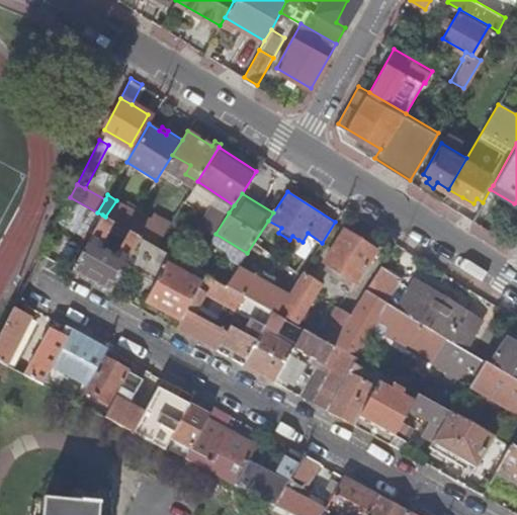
[(70,197),(59,220),(91,236),(102,215),(97,212),(70,197)]
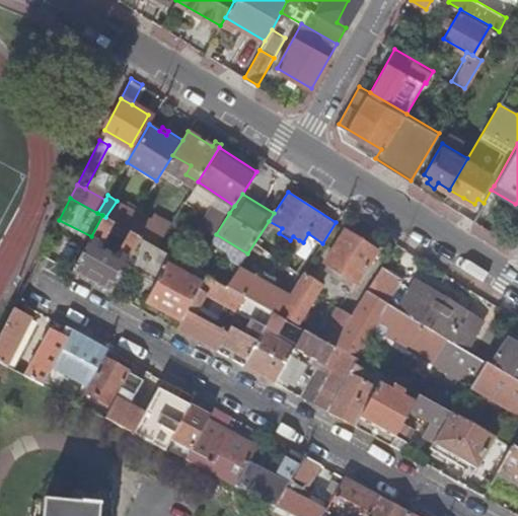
[(117,201),(105,217),(113,221),(126,229),(136,213),(117,201)]
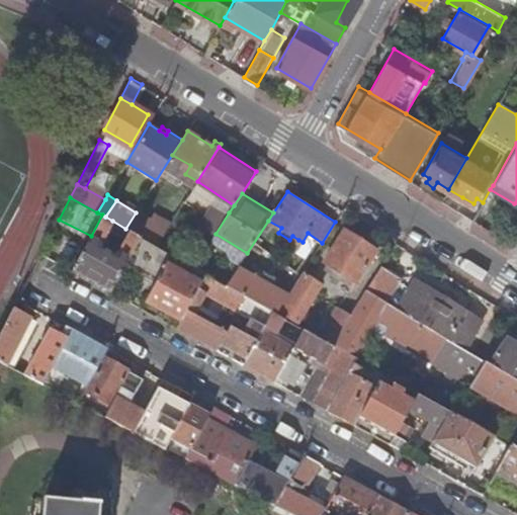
[(199,224),(216,234),(229,212),(213,202),(199,224)]
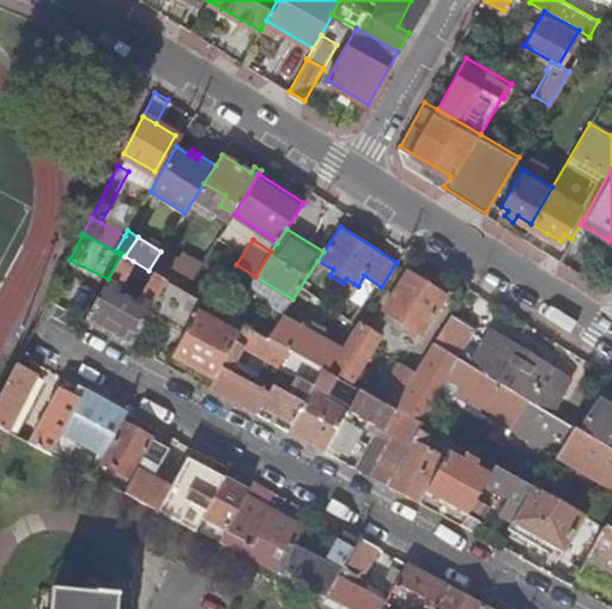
[(108,279),(86,320),(131,345),(150,310),(167,280),(149,270),(146,276),(151,279),(140,298),(132,300),(122,294),(120,286),(133,261),(125,256),(121,254),(108,279)]
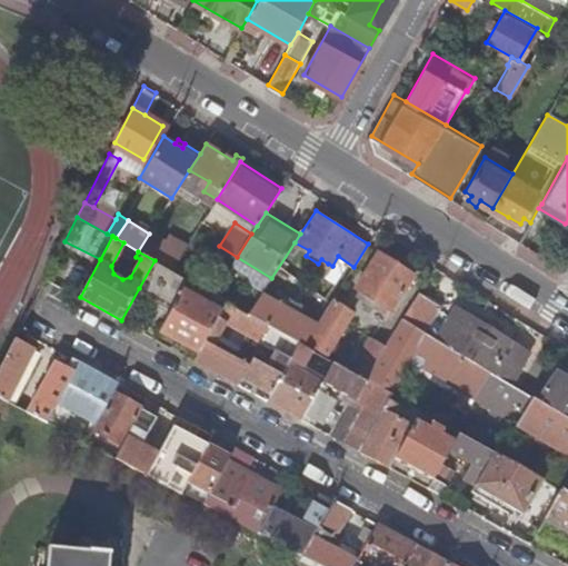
[(378,251),(356,287),(387,307),(384,313),(389,315),(414,275),(378,251)]
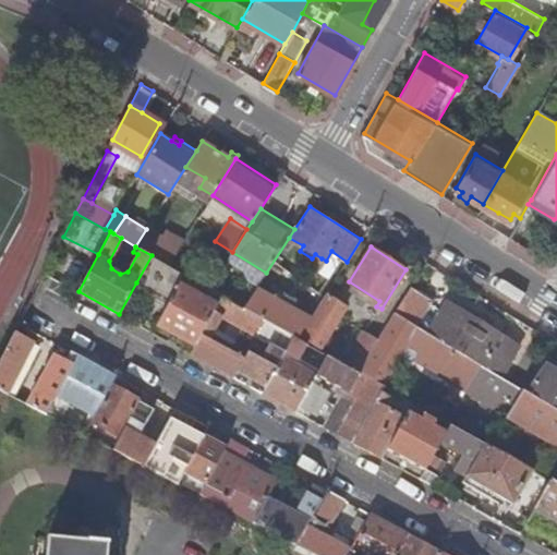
[(319,263),(322,258),(315,254),(312,258),(319,263)]
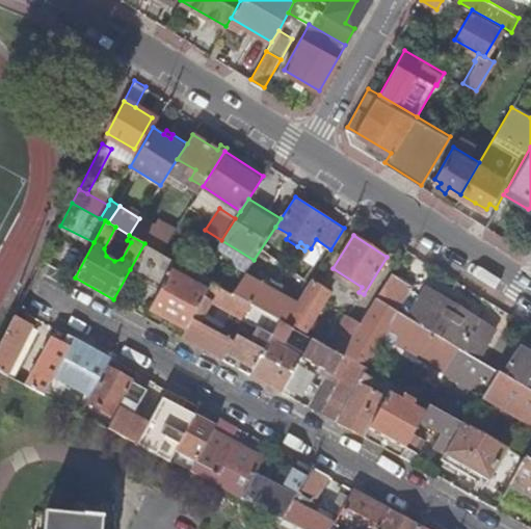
[(144,243),(130,269),(161,287),(176,261),(161,253),(144,243)]
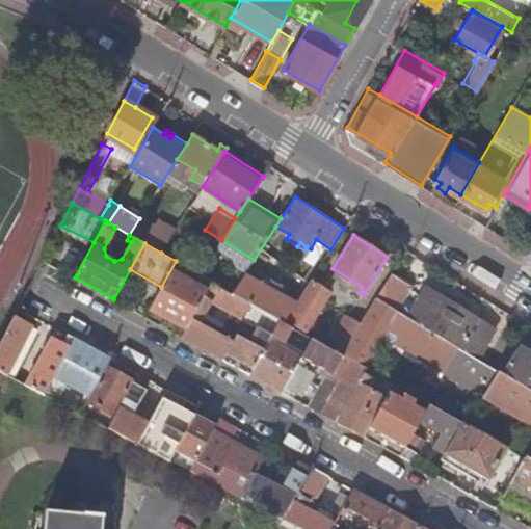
[(161,287),(151,307),(187,326),(212,282),(200,274),(176,261),(161,287)]
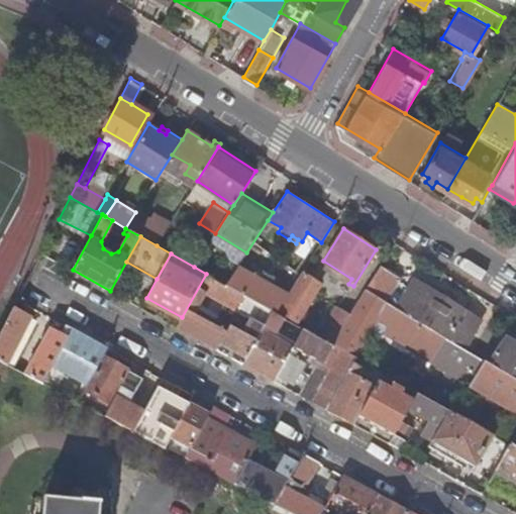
[(380,265),(366,289),(386,301),(401,277),(380,265)]
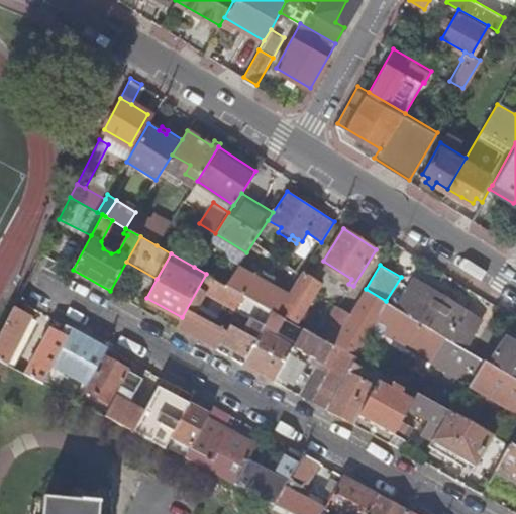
[(272,310),(276,313),(289,294),(238,266),(226,285),(245,296),(272,310)]
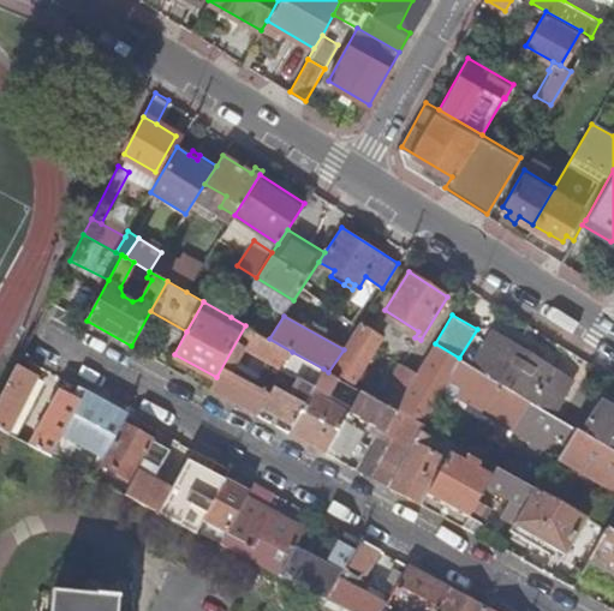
[(364,323),(334,370),(352,381),(382,335),(364,323)]
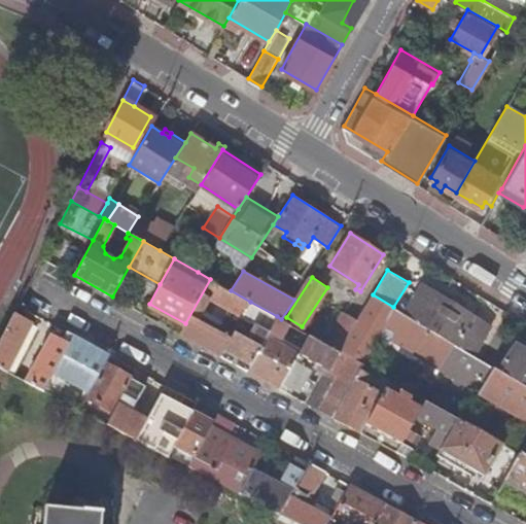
[(242,316),(250,302),(231,290),(210,279),(185,323),(180,333),(220,355),(224,348),(235,330),(242,316)]
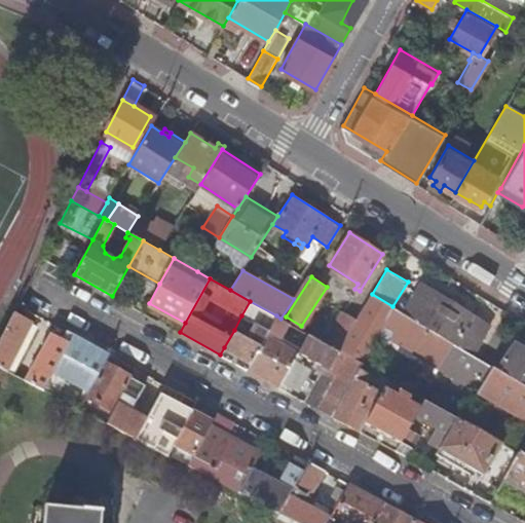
[(421,283),(404,313),(407,314),(418,322),(454,342),(473,353),(492,325),(421,283)]
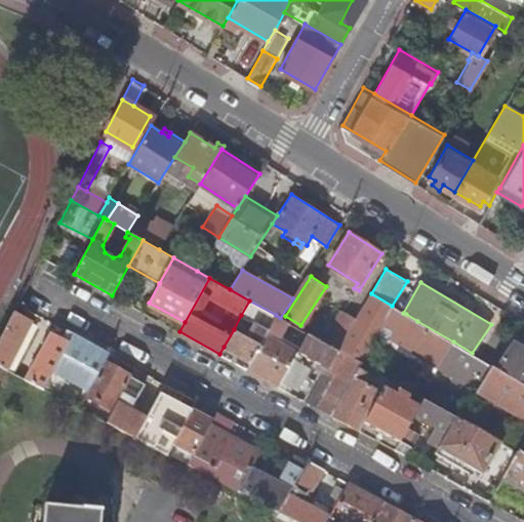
[(356,318),(337,350),(359,361),(380,324),(393,331),(389,338),(465,383),(466,379),(478,387),(477,390),(523,416),(523,383),(521,382),(495,367),(472,353),(453,342),(417,321),(406,314),(403,313),(392,306),(371,293),(356,318)]
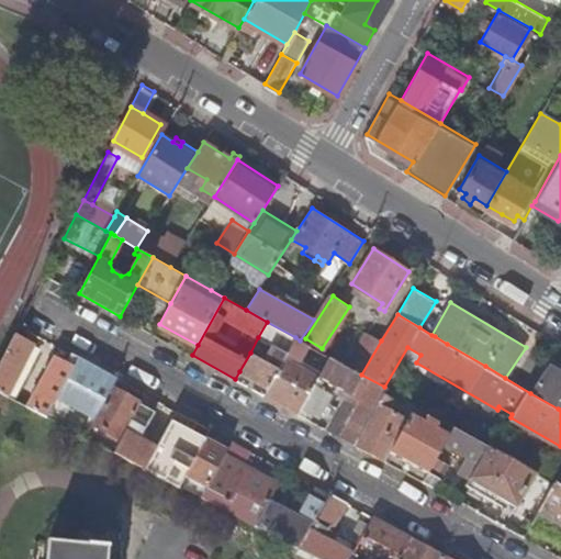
[(287,354),(295,337),(267,322),(258,337),(287,354)]
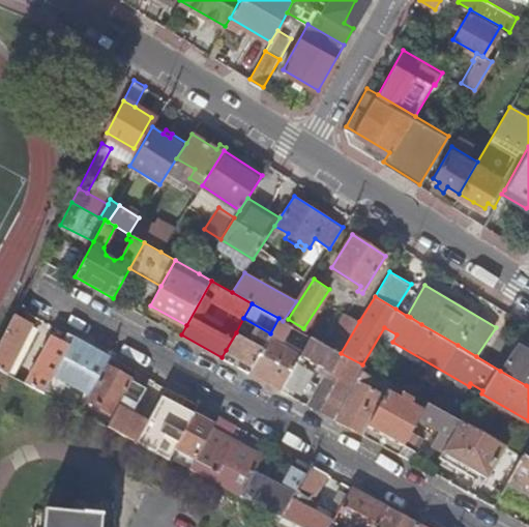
[(19,305),(0,341),(0,368),(7,373),(33,324),(22,318),(27,310),(19,305)]
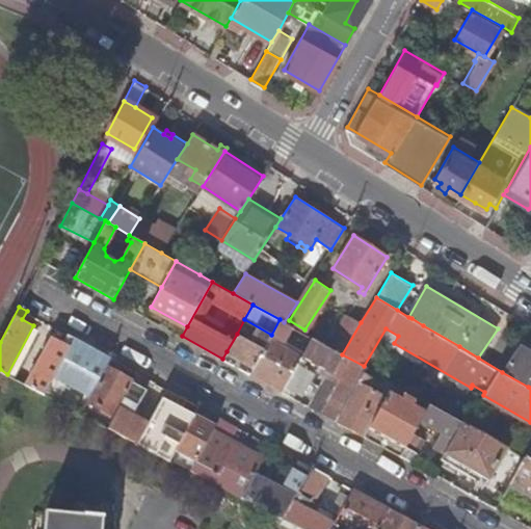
[(339,352),(342,354),(361,322),(347,314),(340,325),(326,346),(339,352)]
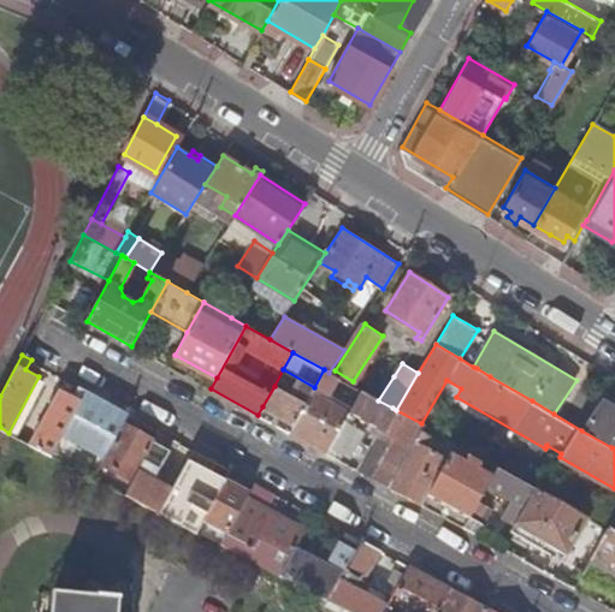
[(325,400),(337,376),(329,373),(324,369),(314,387),(306,403),(294,423),(290,432),(326,452),(348,413),(325,400)]
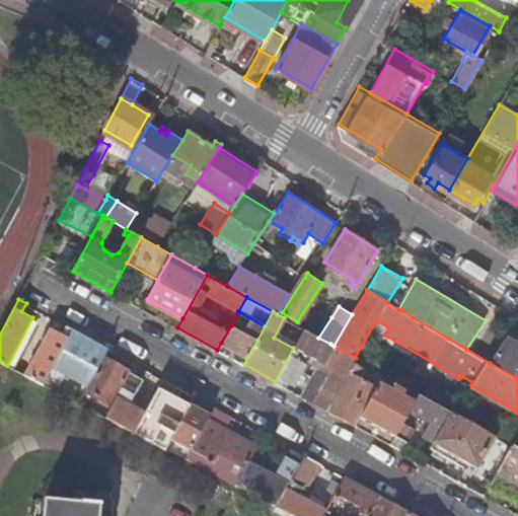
[(318,338),(331,317),(321,311),(308,332),(318,338)]
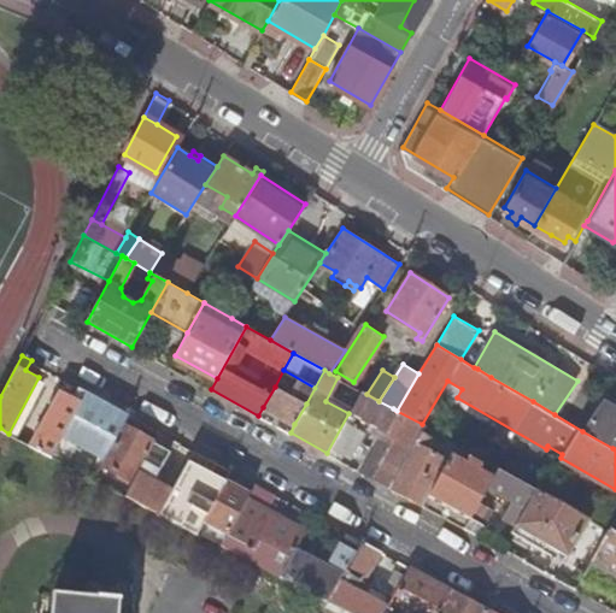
[(27,435),(23,441),(51,455),(58,441),(62,434),(86,390),(78,385),(72,396),(60,390),(35,438),(27,435)]
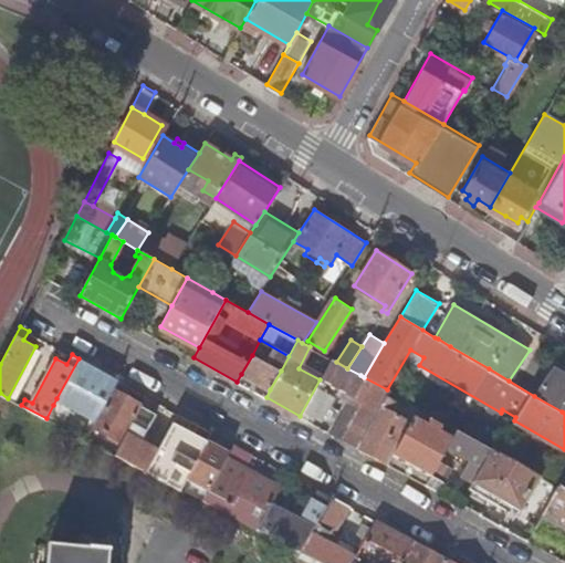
[(270,389),(281,371),(252,355),(241,374),(270,389)]
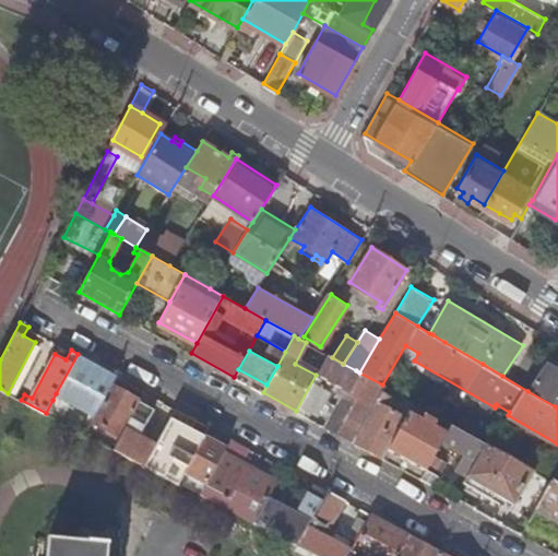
[(52,400),(46,413),(60,420),(70,401),(83,407),(90,412),(95,414),(116,375),(78,354),(56,393),(52,400)]
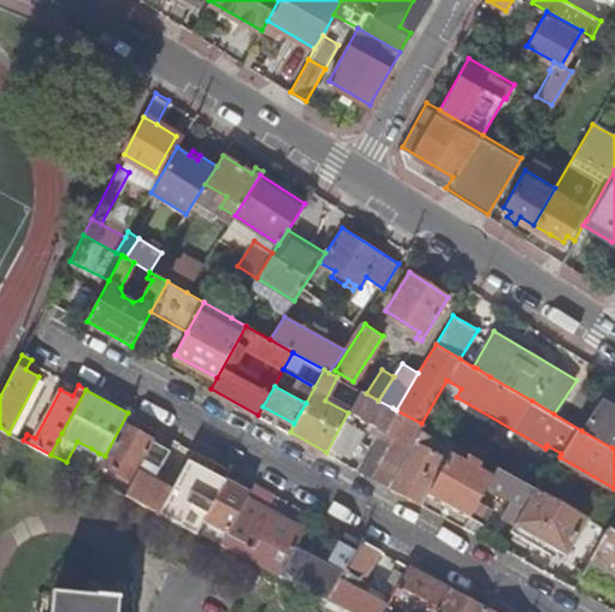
[(382,428),(392,408),(378,400),(366,393),(361,390),(349,411),(372,423),(382,428)]
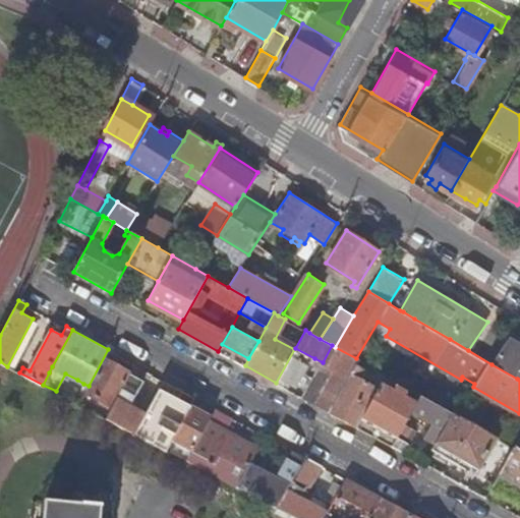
[(519,337),(511,333),(509,338),(519,344),(519,337)]
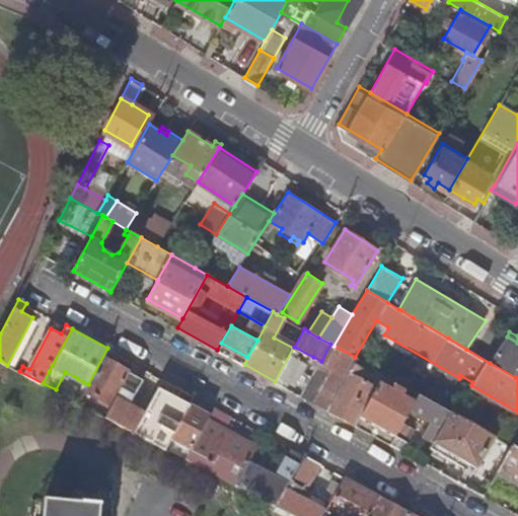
[(517,343),(507,337),(495,355),(517,368),(517,343)]
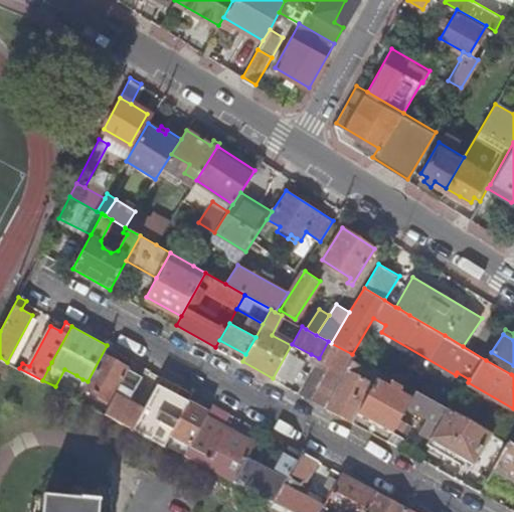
[(352,354),(331,343),(328,341),(319,358),(316,362),(330,370),(343,377),(351,361),(354,356),(352,354)]
